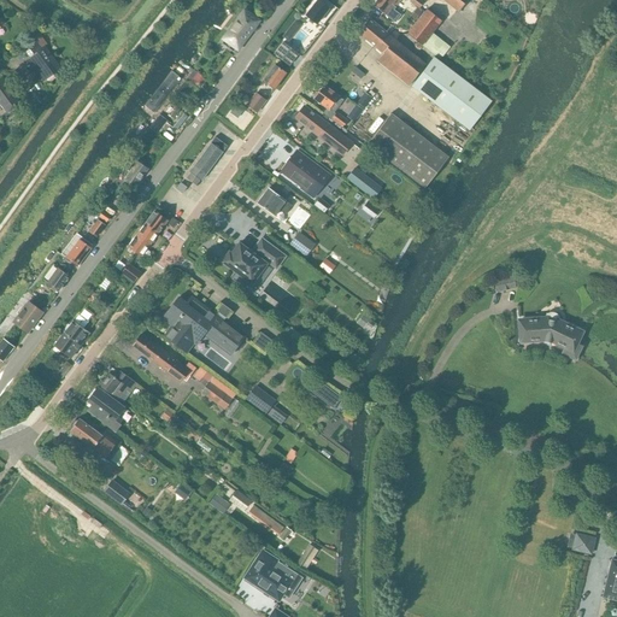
[(316,24),(329,9),(318,0),(317,0),(306,16),(316,24)]
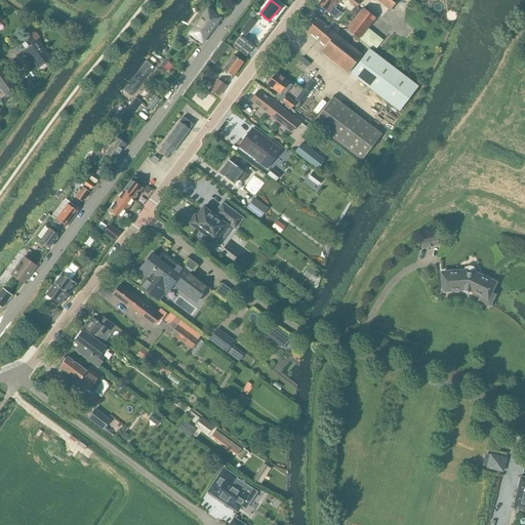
[(341,0),(322,0),(319,5),(330,14),(336,19),(341,13),(335,8),(341,0)]
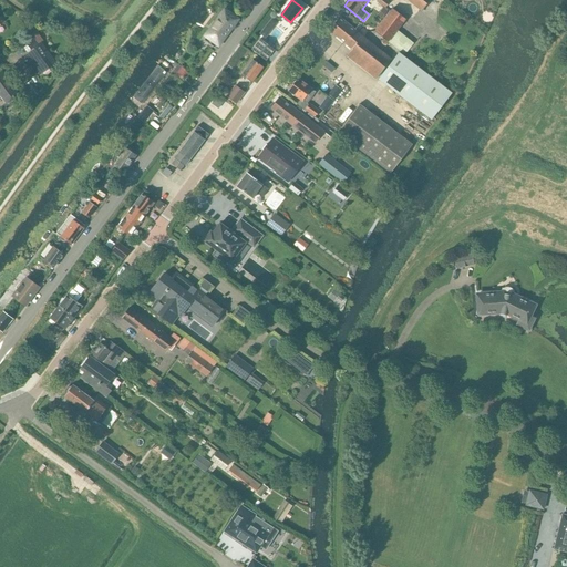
[(406,0),(421,11),(430,0),(406,0)]
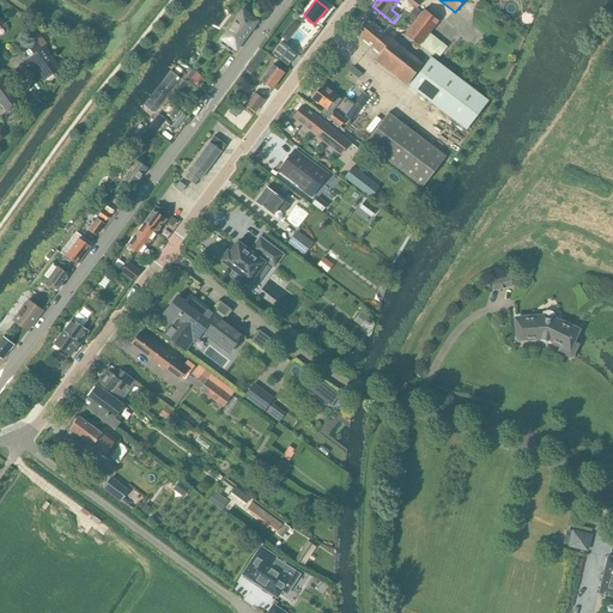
[(414,7),(407,16),(412,20),(419,12),(414,7)]
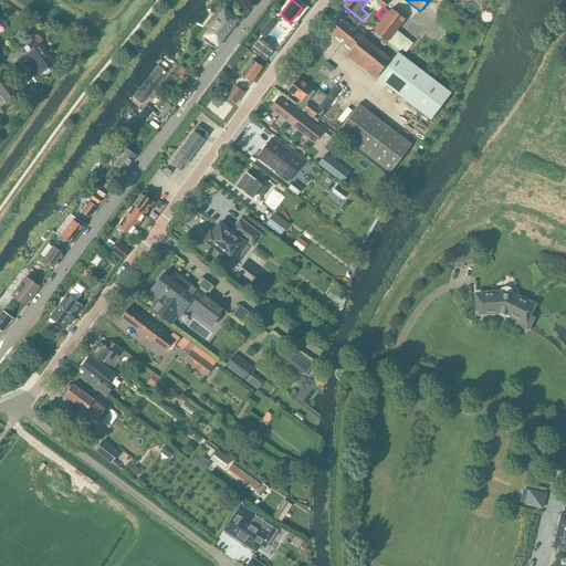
[(383,20),(375,31),(388,41),(387,42),(389,44),(399,52),(404,55),(411,46),(412,43),(396,31),(406,19),(392,9),(389,12),(383,20)]
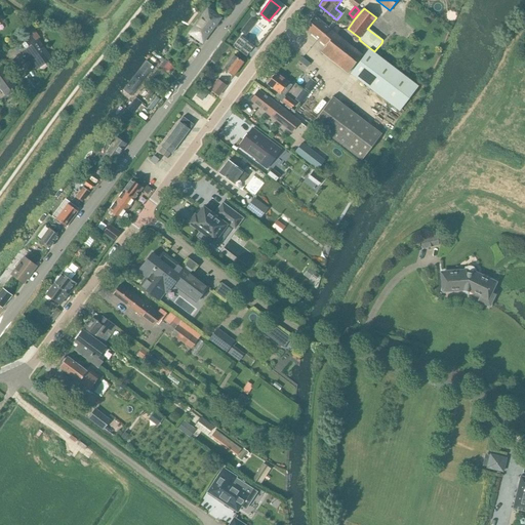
[(210,11),(192,33),(202,41),(212,26),(214,27),(219,21),(217,19),(218,18),(213,14),(210,11)]
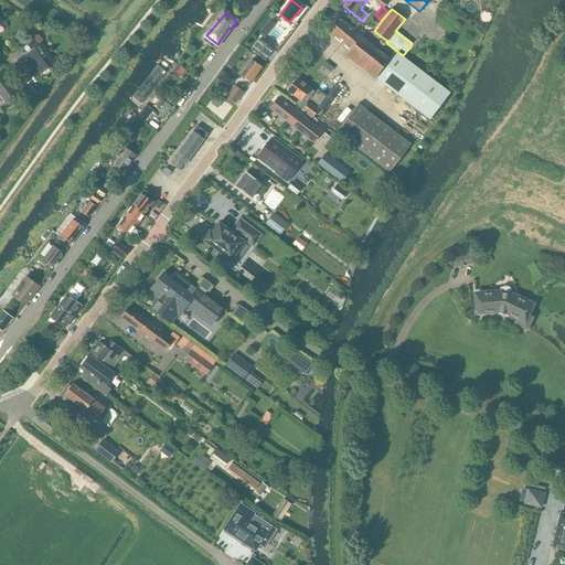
[(353,30),(338,17),(328,30),(351,50),(345,55),(374,78),(390,59),(362,36),(366,32),(356,25),(353,30)]
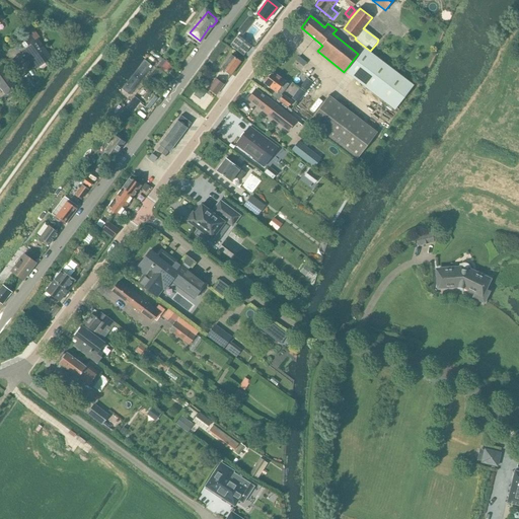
[(248,16),(237,31),(242,35),(253,20),(248,16)]
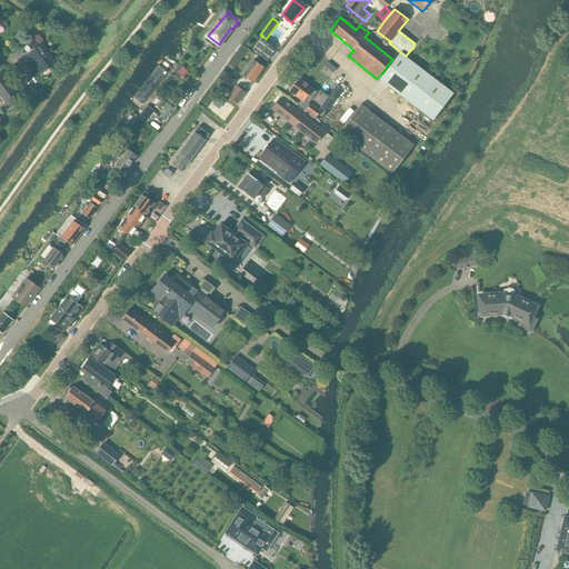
[(38,33),(33,37),(39,45),(43,41),(38,33)]
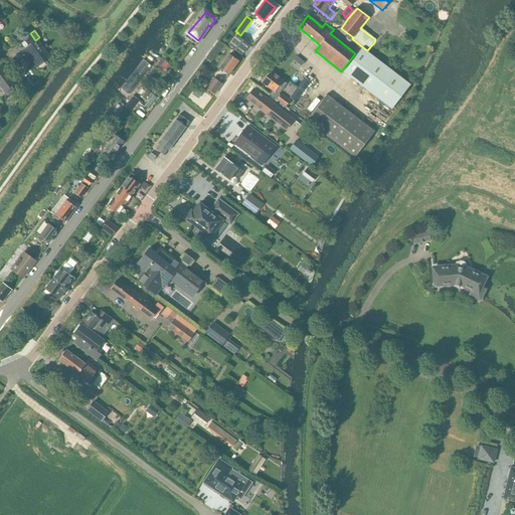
[(35,40),(31,35),(19,44),(23,50),(25,49),(38,66),(51,56),(37,38),(35,40)]
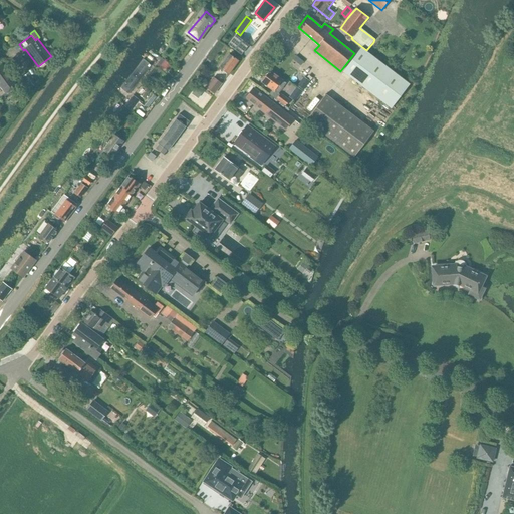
[(241,55),(249,45),(236,35),(228,45),(241,55)]
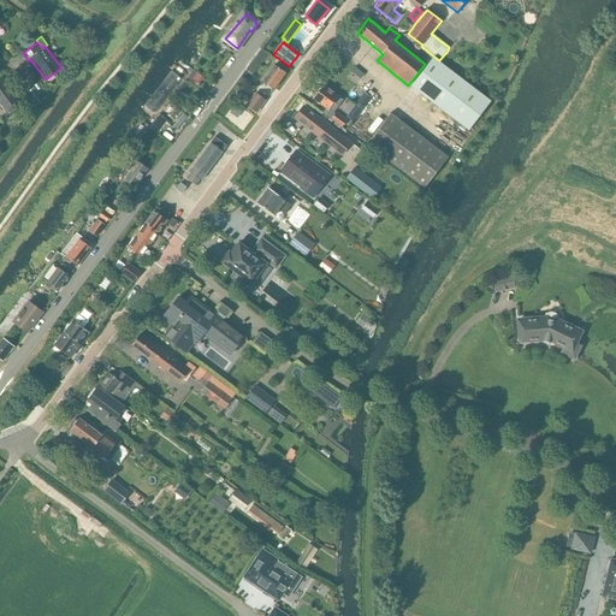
[(468,130),(490,101),(433,58),(410,87),(468,130)]
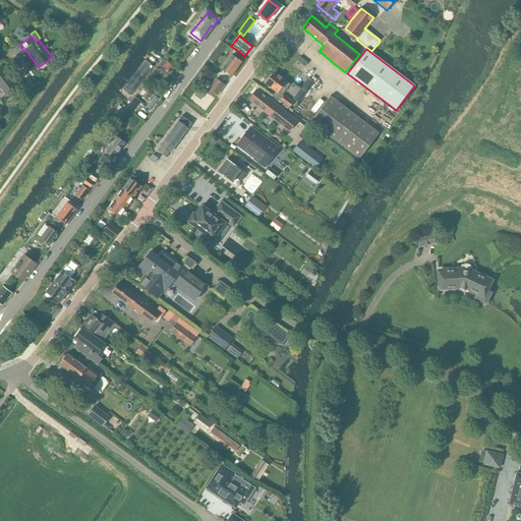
[(232,75),(242,62),(232,55),(222,68),(232,75)]
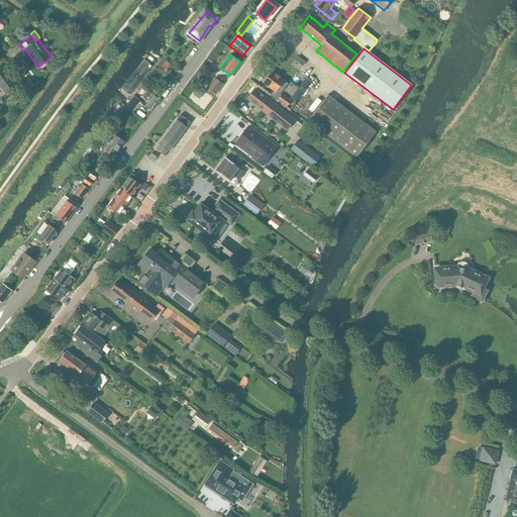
[(159,64),(165,69),(168,72),(172,67),(169,65),(169,64),(163,59),(159,64)]
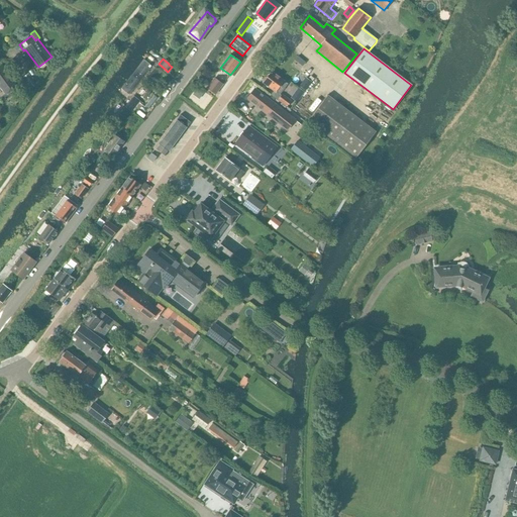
[(151,66),(143,60),(121,89),(129,95),(151,66)]
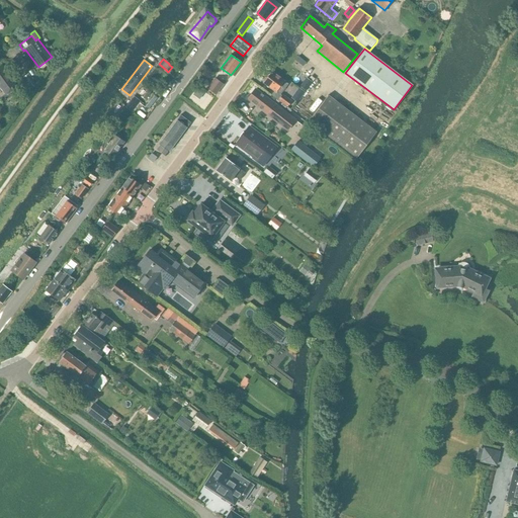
[(11,90),(16,86),(2,66),(0,67),(0,88),(5,95),(6,94),(7,94),(8,94),(9,94),(10,93),(11,92),(11,90)]
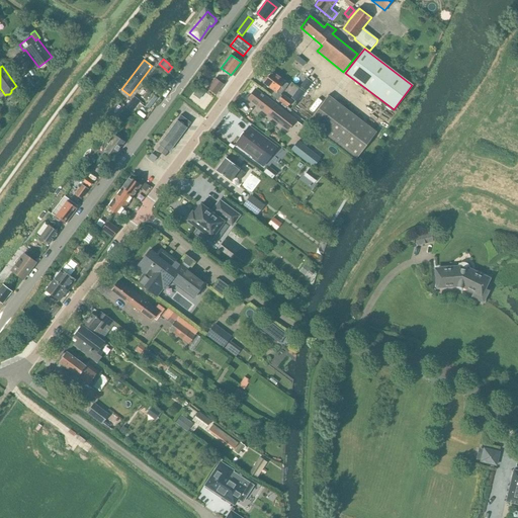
[(281,96),(279,95),(288,84),(271,71),(263,82),(274,91),(271,95),(287,107),(291,102),(282,95),(281,96)]
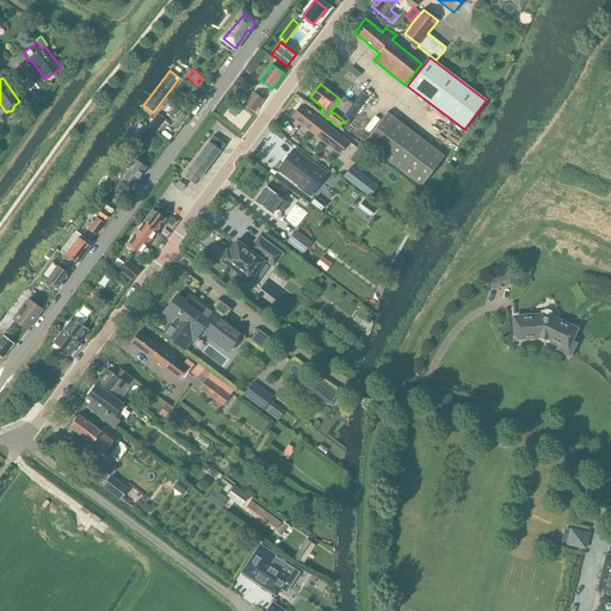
[(37,104),(43,99),(35,87),(28,92),(37,104)]
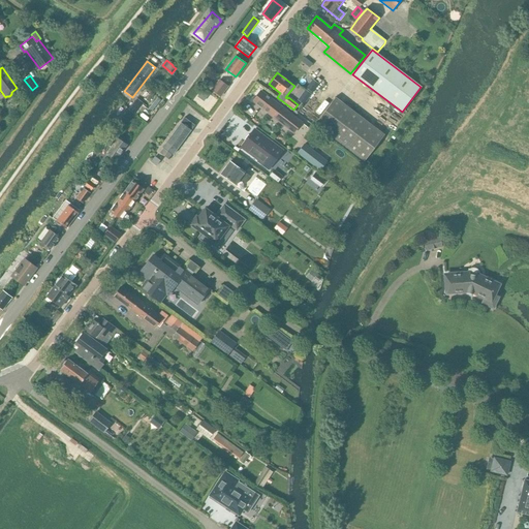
[(220,97),(222,94),(228,87),(220,81),(212,91),(220,97)]
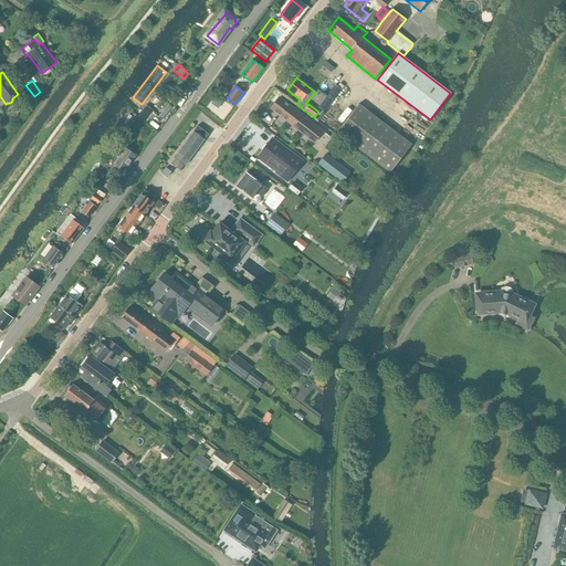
[(211,104),(218,108),(221,103),(215,97),(211,104)]
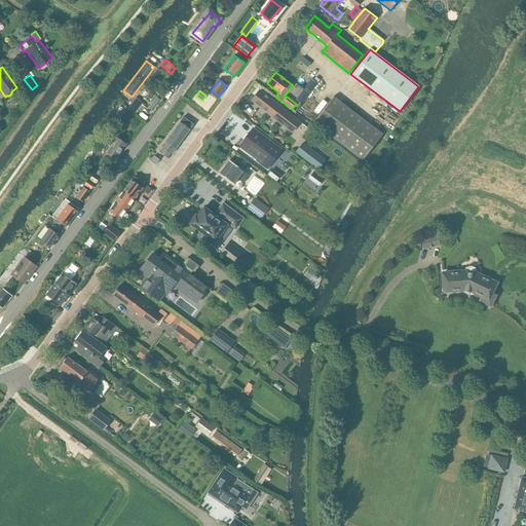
[(299,122),(259,90),(252,101),(287,127),(285,129),(291,134),(293,132),(299,136),(305,141),(312,132),(306,126),(300,121),(299,122)]
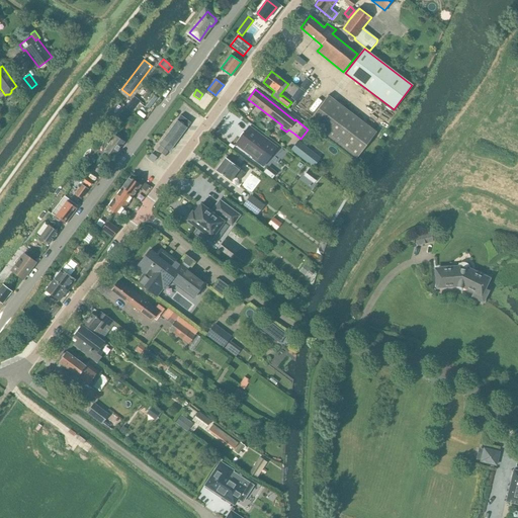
[(143,96),(143,97),(146,100),(147,99),(152,93),(148,90),(143,96)]
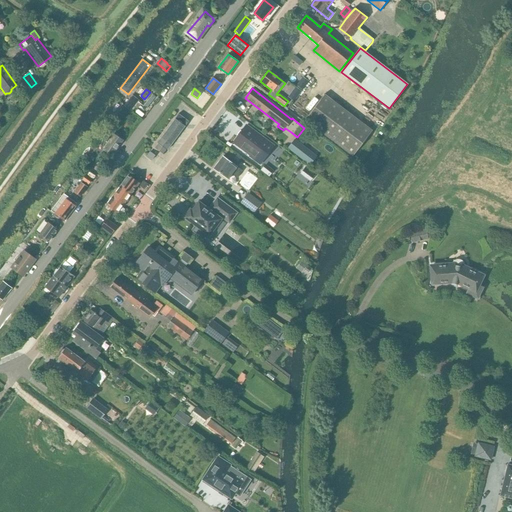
[(352,156),(372,131),(324,94),(304,120),(352,156)]
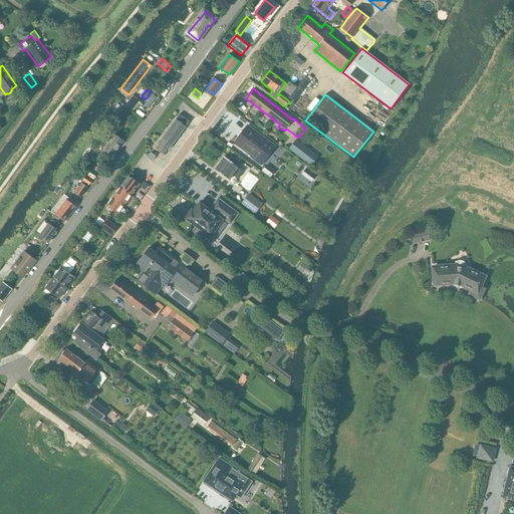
[(132,96),(123,106),(131,111),(140,100),(133,95),(132,96)]
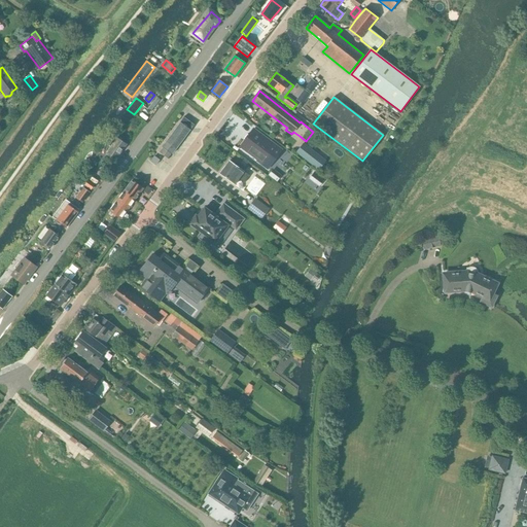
[(172,153),(194,125),(183,116),(162,145),(164,146),(160,152),(167,157),(171,152),(172,153)]
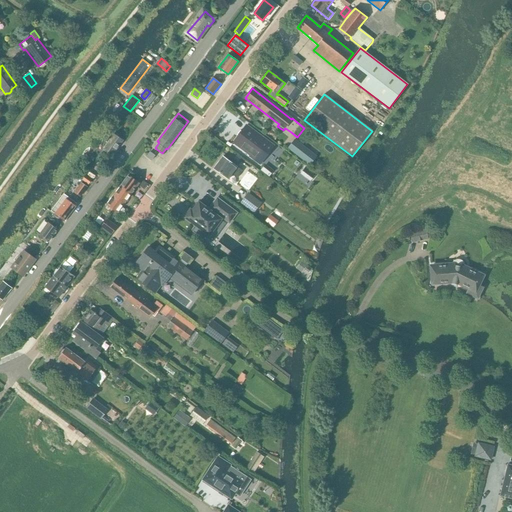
[(238,136),(232,144),(233,144),(234,143),(250,155),(249,156),(260,164),(265,156),(266,156),(269,152),(274,145),(253,130),(248,136),(241,131),(240,130),(237,135),(238,136)]
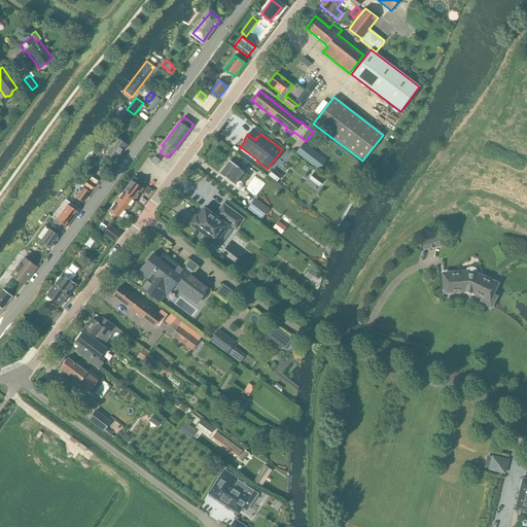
[(114,161),(127,144),(117,137),(105,154),(114,161)]
